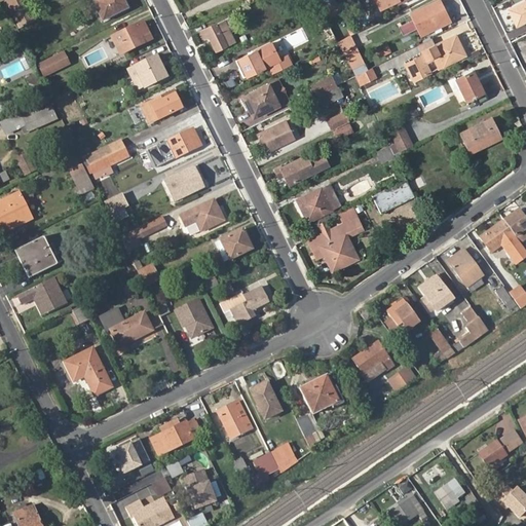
[(8,0),(6,2),(17,25),(30,19),(21,0),(8,0)]
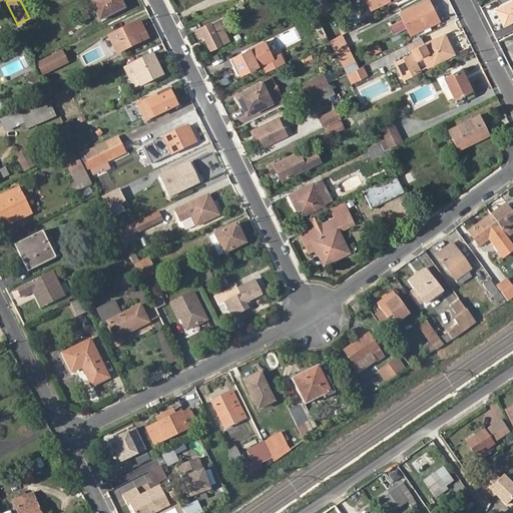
[(95,0),(91,2),(100,20),(124,9),(119,0),(95,0)]
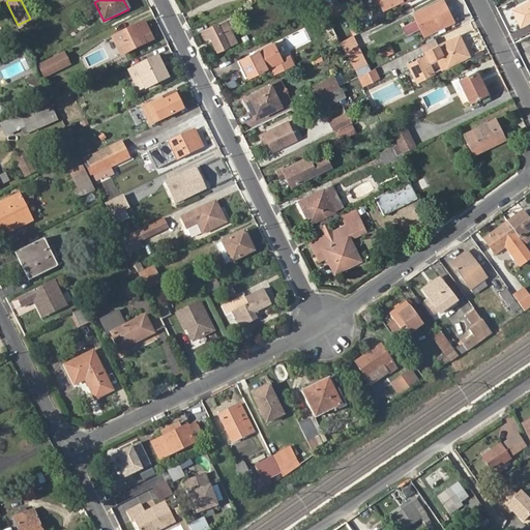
[(342,10),(336,1),(336,2),(324,7),(328,17),(342,10)]
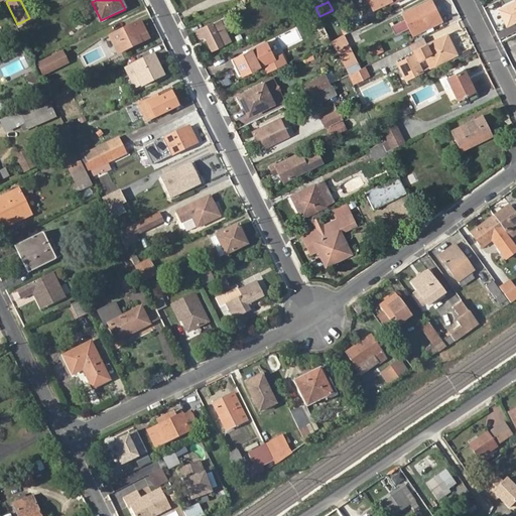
[(414,10),(420,22),(413,25),(417,33),(441,21),(431,1),(414,10)]
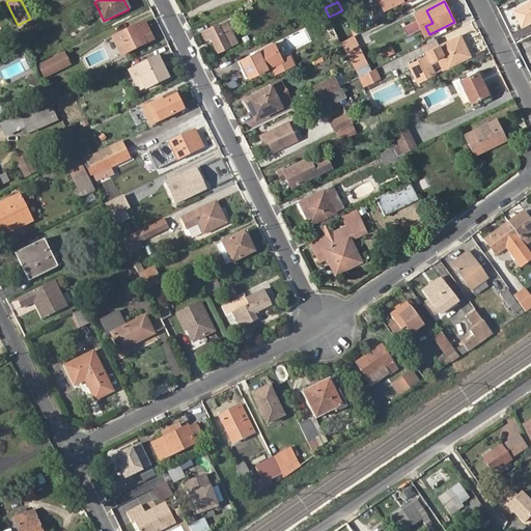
[(530,1),(527,3),(527,4),(521,7),(527,19),(530,17),(530,1)]
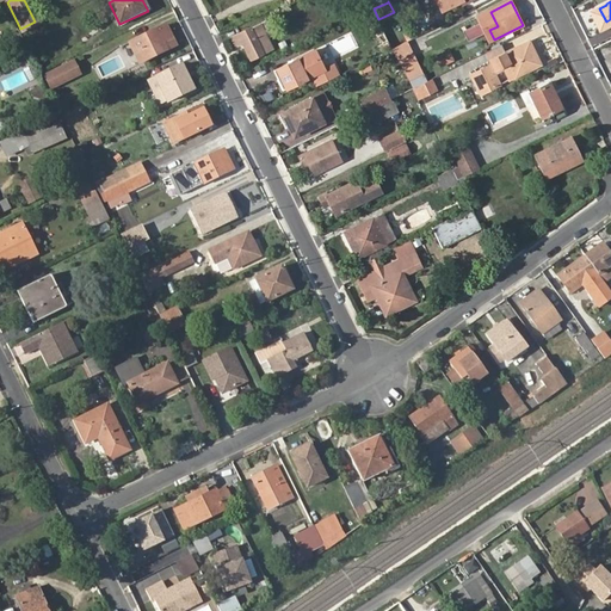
[(144,36),(155,56),(174,47),(165,26),(144,36)]
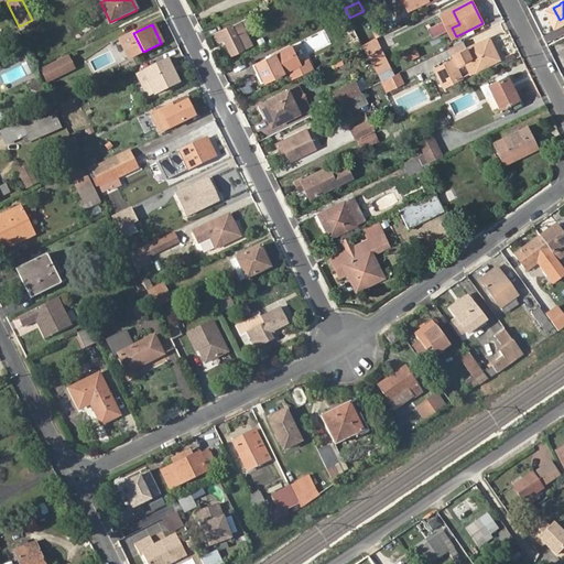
[(221,31),(232,53),(243,47),(234,25),(221,31)]
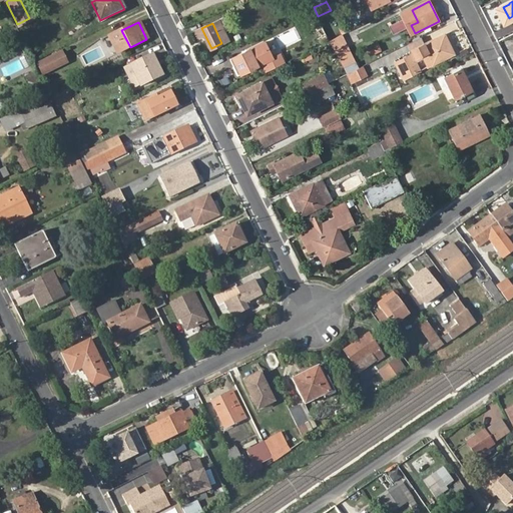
[(348,49),(342,35),(330,41),(337,55),(348,49)]
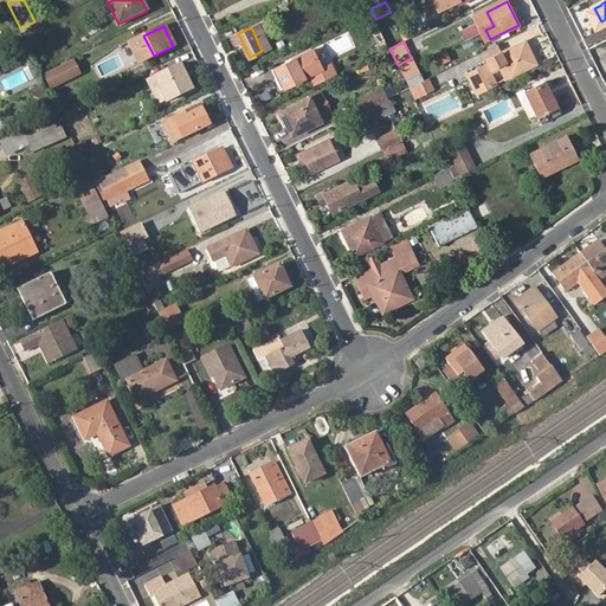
[(497,84),(491,73),(502,68),(507,78),(534,65),(527,52),(530,51),(526,42),(501,53),(488,59),(490,64),(469,75),(478,94),(497,84)]
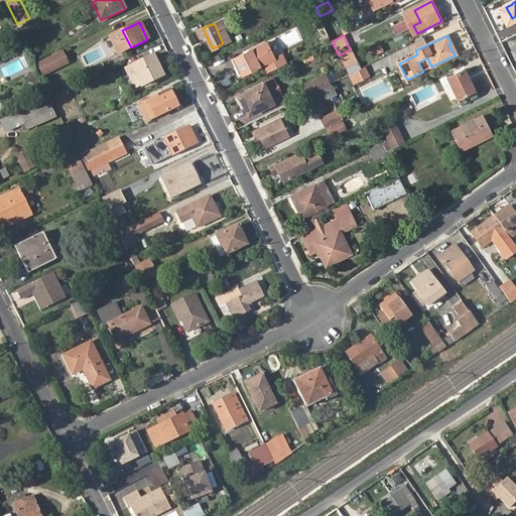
[(423,38),(412,43),(415,50),(426,45),(423,38)]
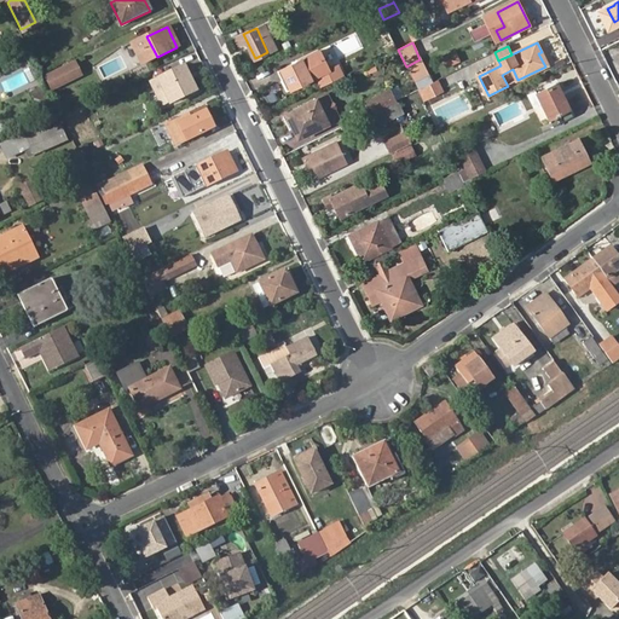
[(444,57),(449,67),(460,61),(456,51),(444,57)]
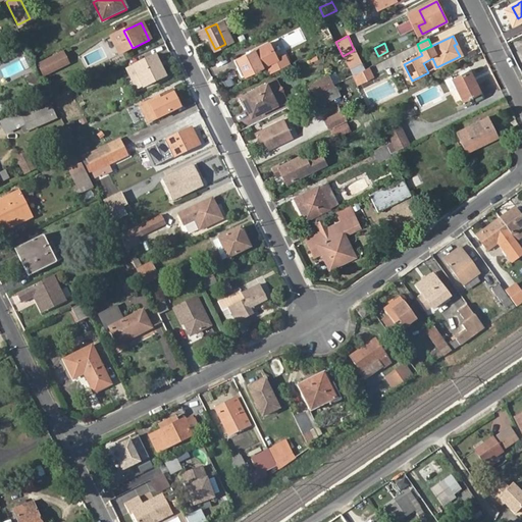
[(283,48),(290,61),(299,57),(293,44),(283,48)]
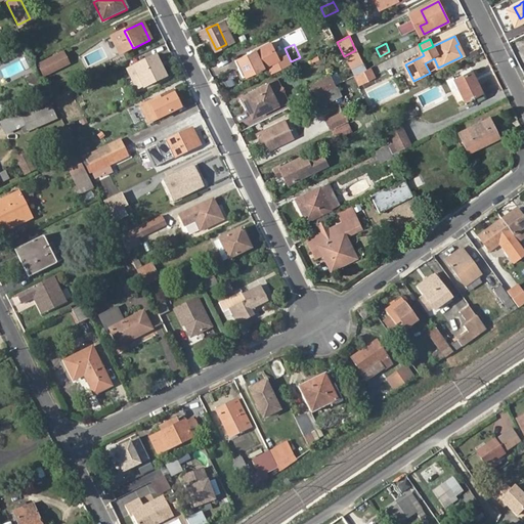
[(465,55),(459,44),(455,45),(462,56),(465,55)]
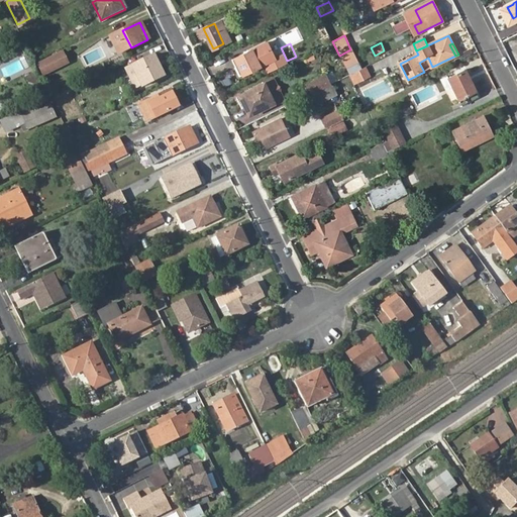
[(63,49),(35,63),(42,76),(69,64),(63,49)]
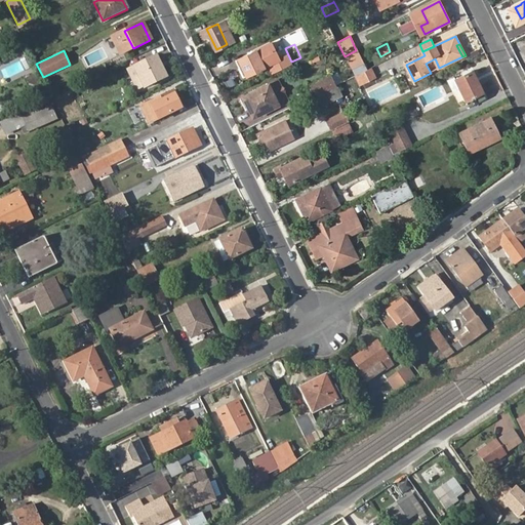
[(236,59),(240,69),(243,67),(247,75),(264,67),(256,50),(236,59)]
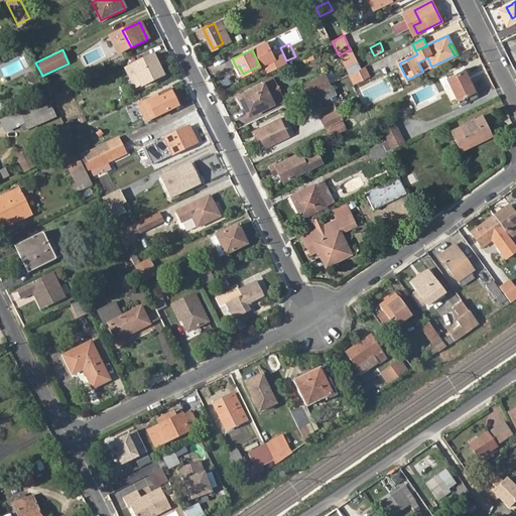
[(154,66),(157,63),(153,55),(131,67),(134,72),(128,75),(135,88),(141,86),(141,87),(159,78),(154,66)]
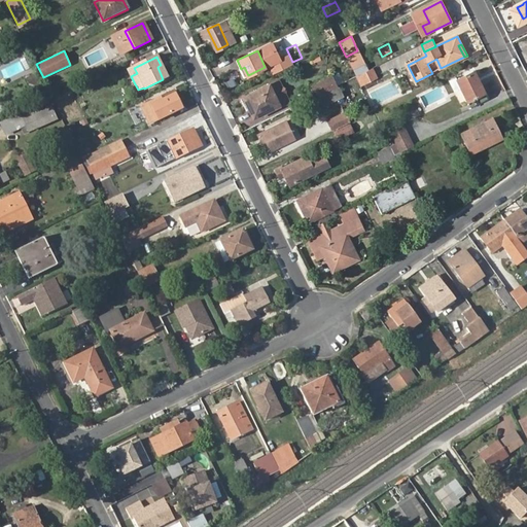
[(167,77),(161,65),(157,67),(163,79),(167,77)]
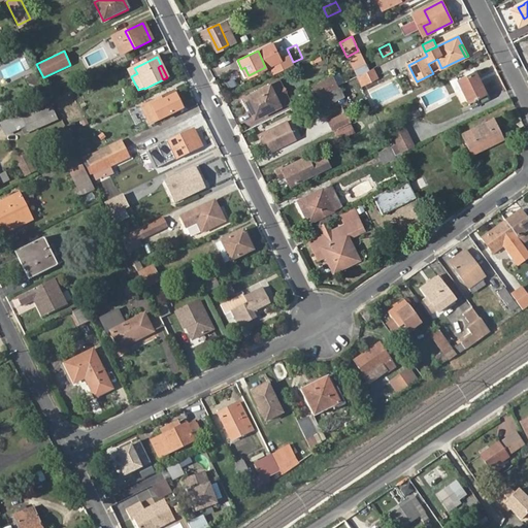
[(475,71),(459,79),(472,107),(489,99),(475,71)]
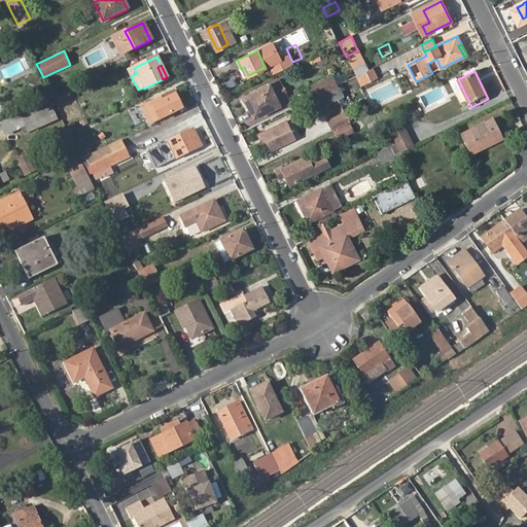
[(41,90),(34,75),(25,79),(32,95),(41,90)]
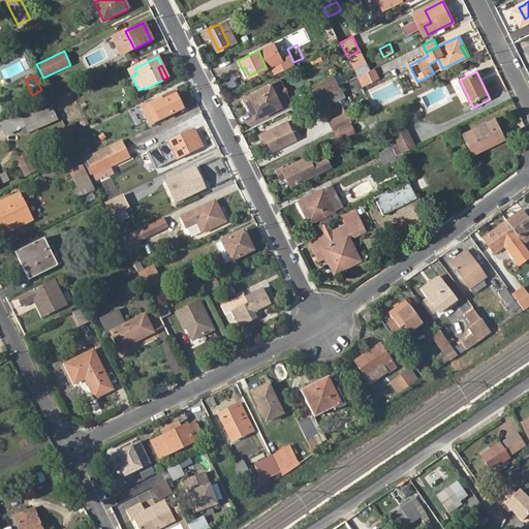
[(312,87),(316,96),(338,86),(334,76),(312,87)]
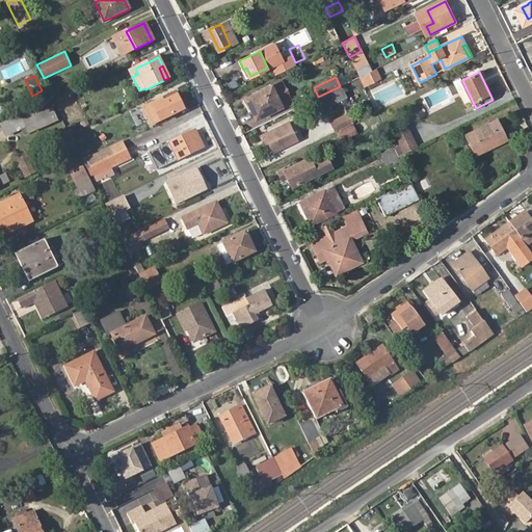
[(282,80),(244,98),(255,120),(292,102),(282,80)]
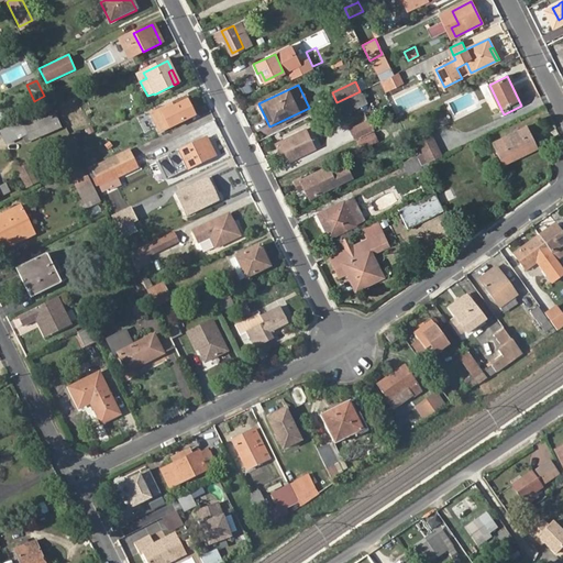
[(153,113),(157,123),(164,120),(167,129),(195,116),(186,97),(153,113)]
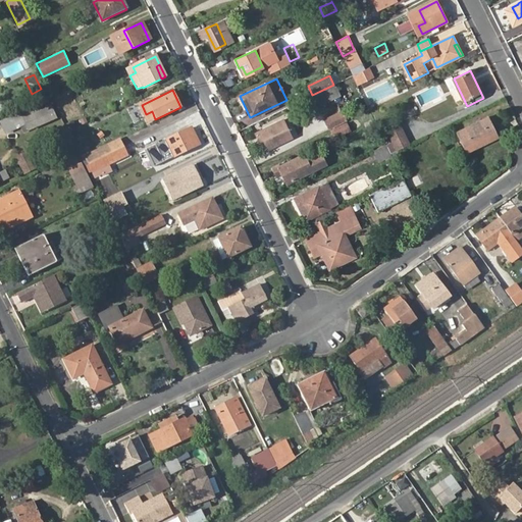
[(0,122),(5,137),(57,118),(51,103),(0,120),(0,122)]
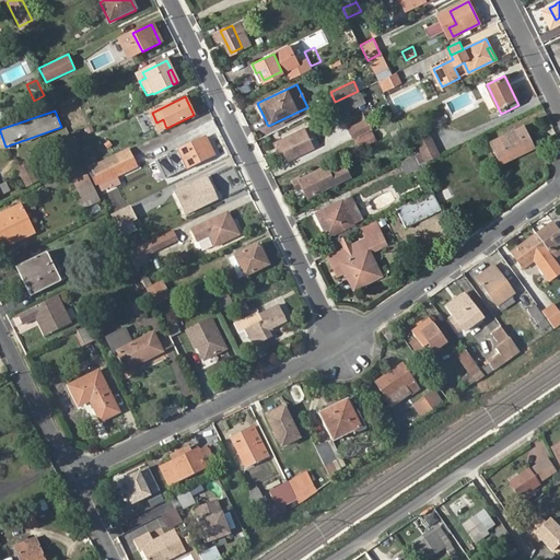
[(524,125),(491,140),(501,162),(534,146),(524,125)]
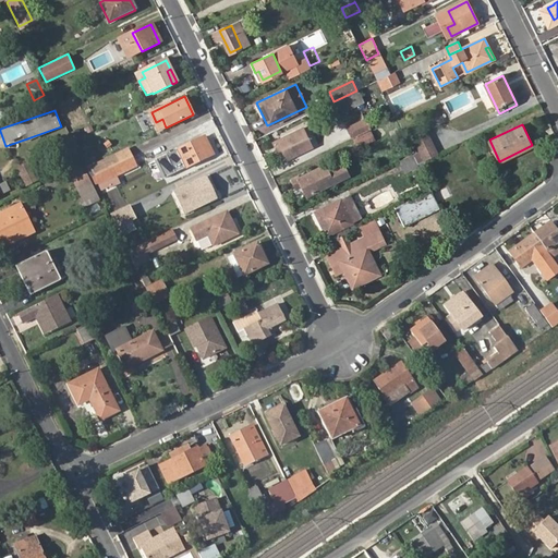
[(274,142),(276,147),(280,145),(287,158),(312,146),(303,128),(274,142)]
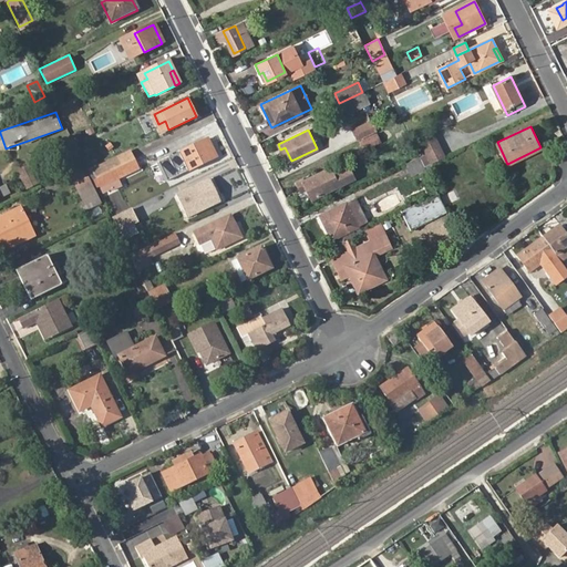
[(377,133),(361,141),(366,147),(380,141),(377,133)]
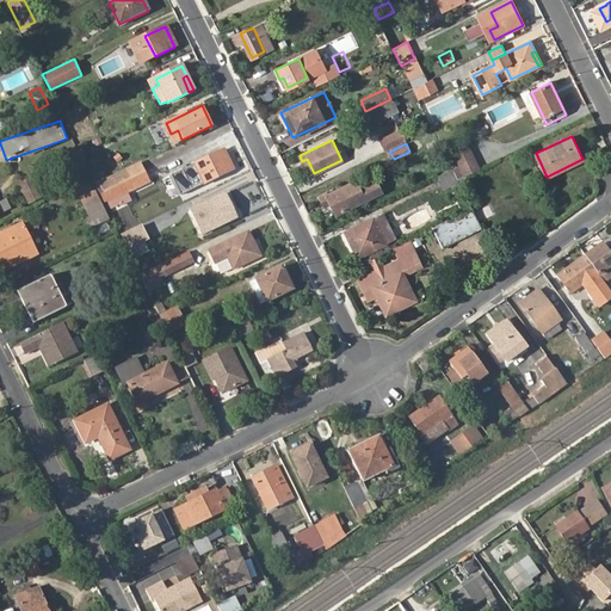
[(469,147),(455,153),(458,160),(471,153),(469,147)]
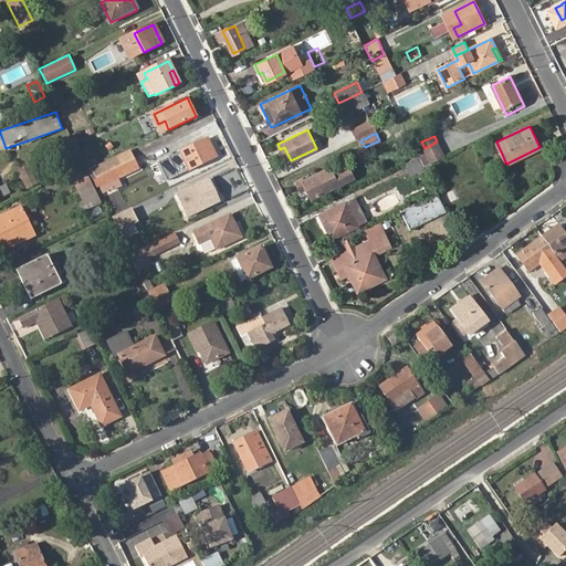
[(174,155),(179,166),(185,163),(189,170),(216,157),(207,139),(174,155)]
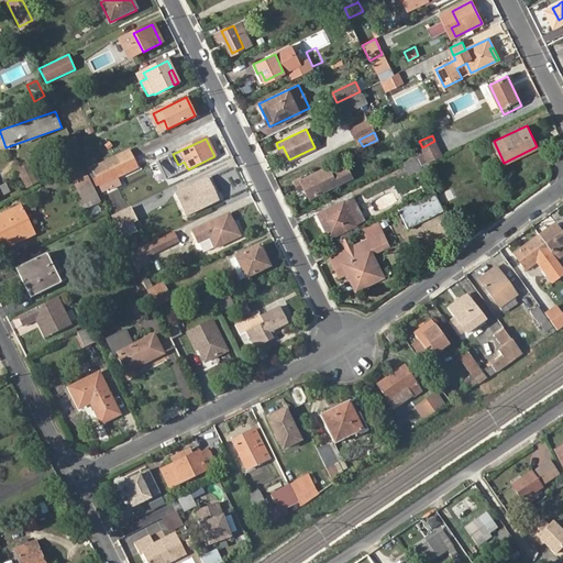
[(441,155),(434,141),(422,147),(423,151),(429,161),(441,155)]
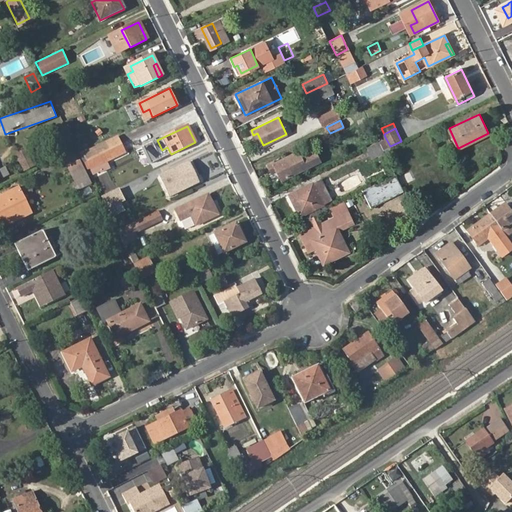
[(105,153),(120,145),(117,137),(101,145),(105,153)]
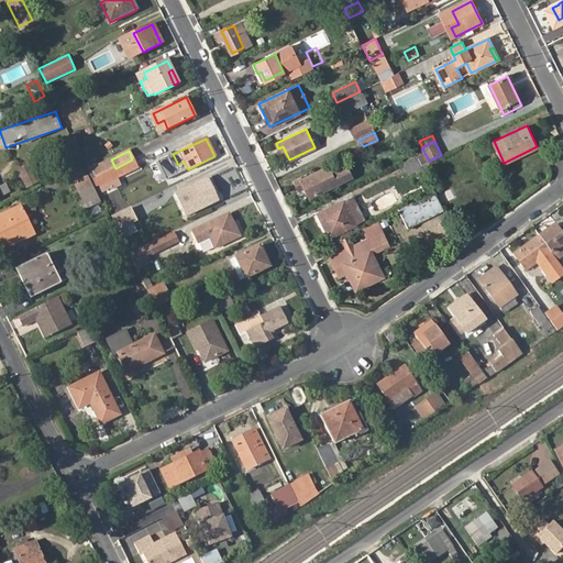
[(423,151),(416,154),(421,165),(429,161),(423,151)]
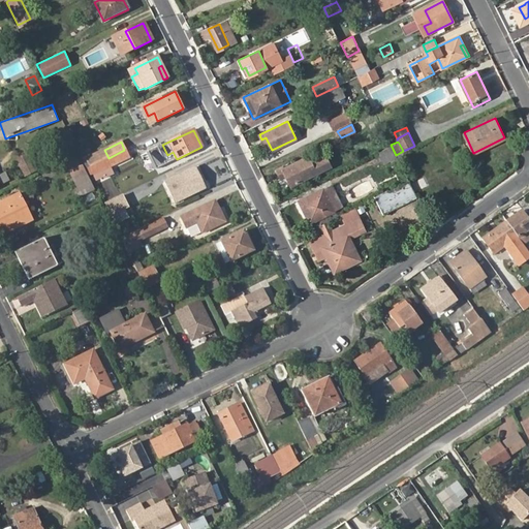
[(128,158),(124,150),(109,158),(112,165),(128,158)]
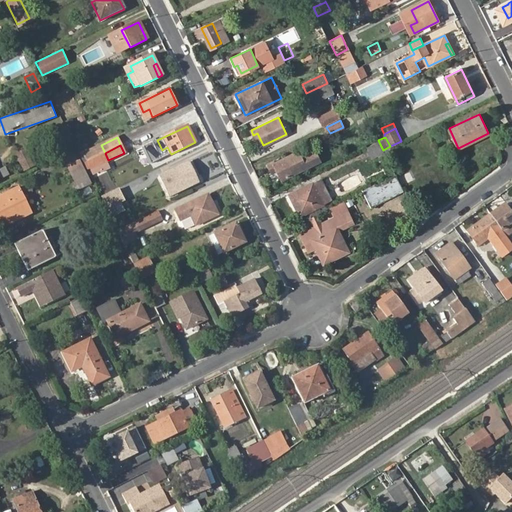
[(15,155),(23,172),(37,165),(29,148),(15,155)]
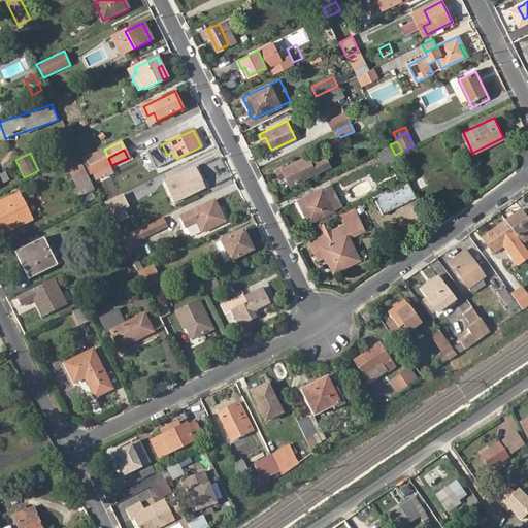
[(307,156),(284,168),(282,165),(275,168),(278,173),(284,171),(290,185),(330,165),(325,156),(311,162),(307,156)]
